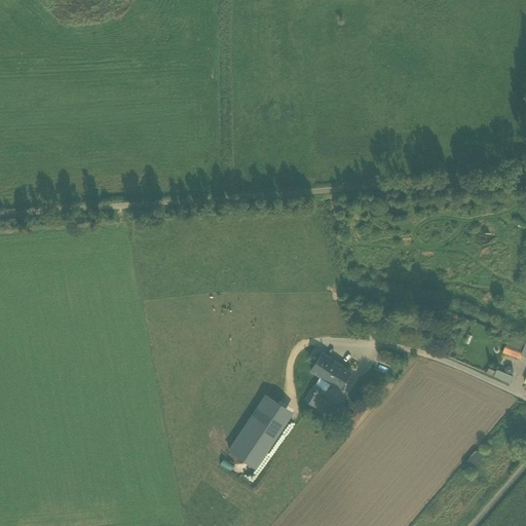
[(369,310),(354,310),(355,325),(370,324),(369,310)]
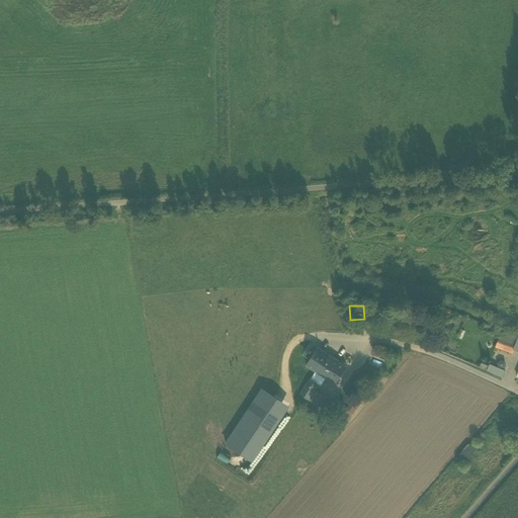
[(512,354),(514,350),(517,339),(485,326),(483,333),(499,339),(495,348),(512,354)]
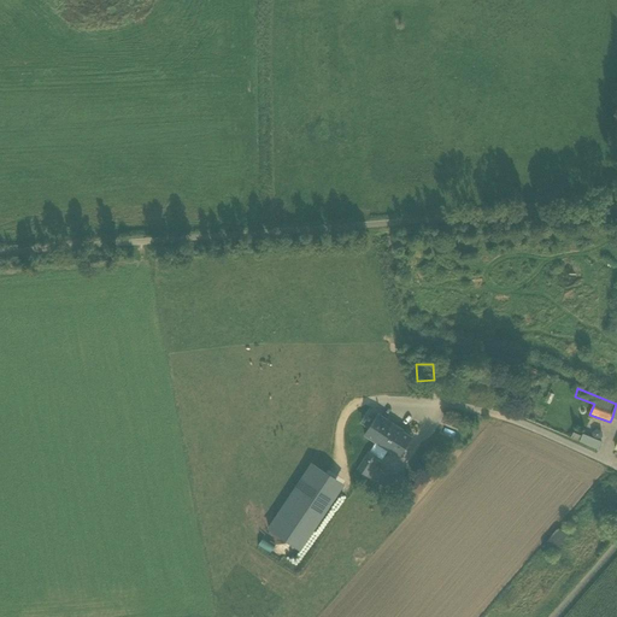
[(544,403),(550,405),(554,395),(548,393),(544,403)]
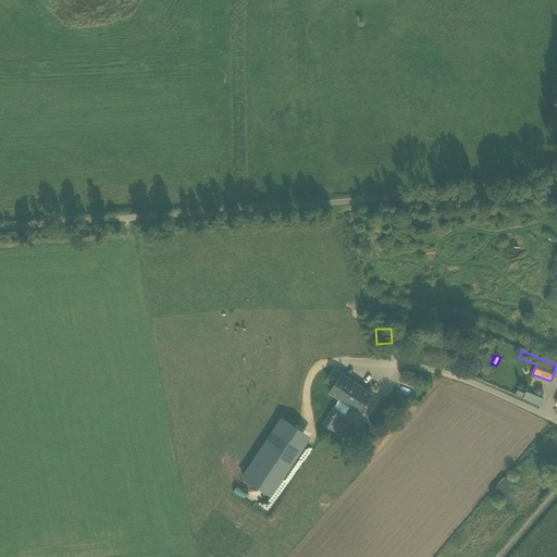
[(329,394),(338,399),(350,381),(341,374),(329,394)]
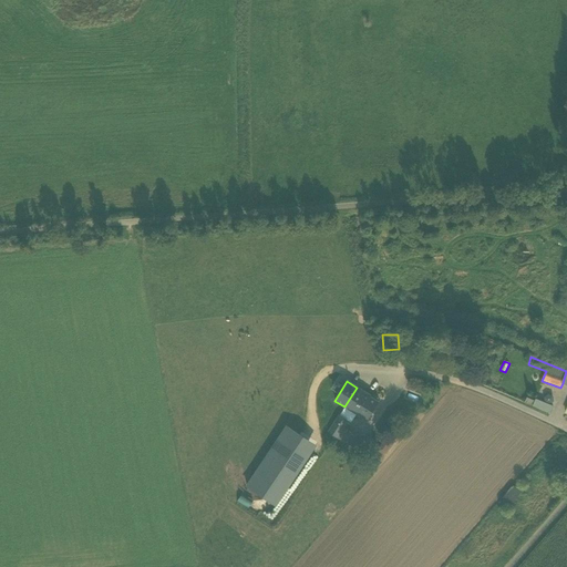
[(357,413),(367,420),(378,403),(363,394),(364,393),(357,388),(344,406),(357,413)]
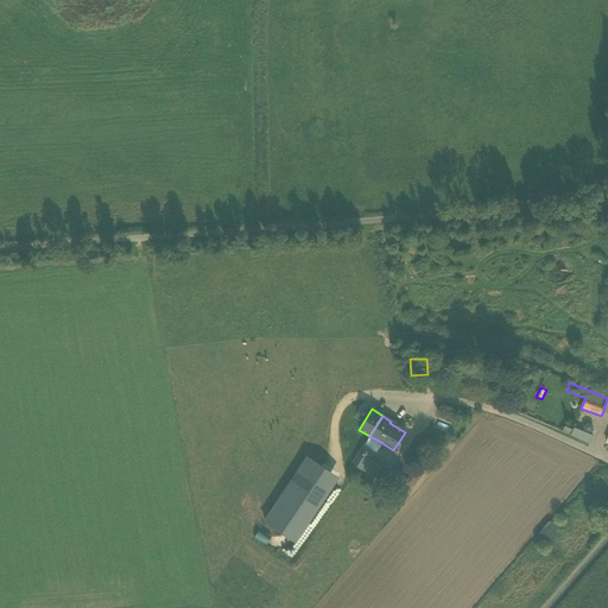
[(563,432),(571,436),(574,430),(565,426),(563,432)]
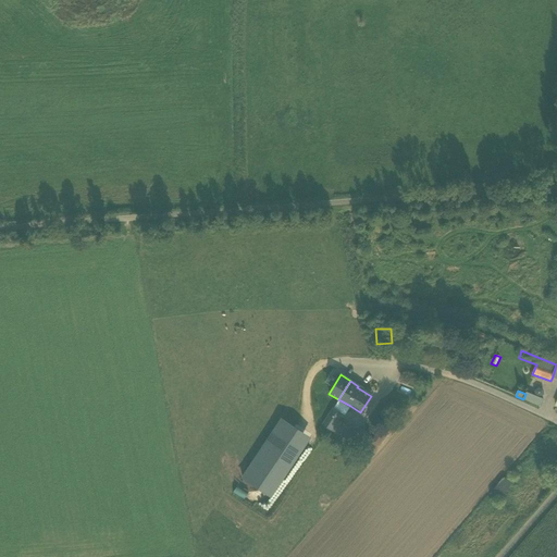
[(523,399),(540,407),(543,399),(525,392),(525,394),(523,399)]
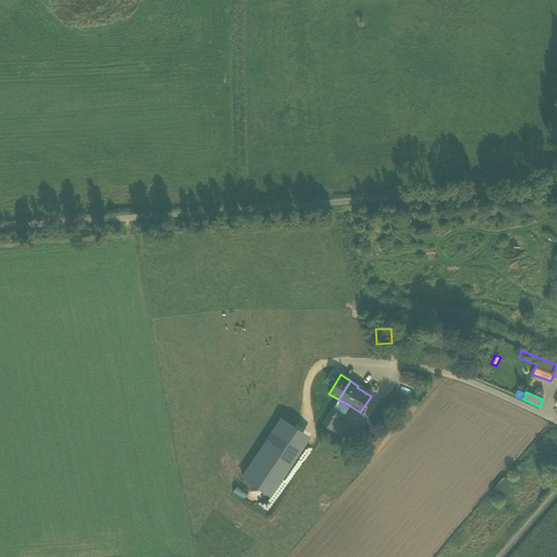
[(338,399),(333,408),(342,413),(346,412),(350,406),(338,399)]
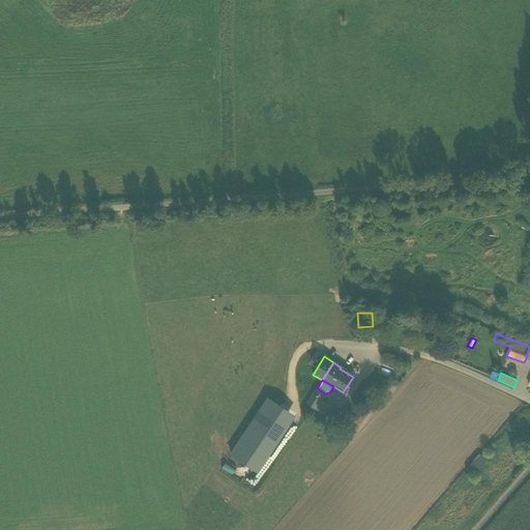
[(306,405),(315,410),(321,400),(325,393),(317,388),(306,405)]
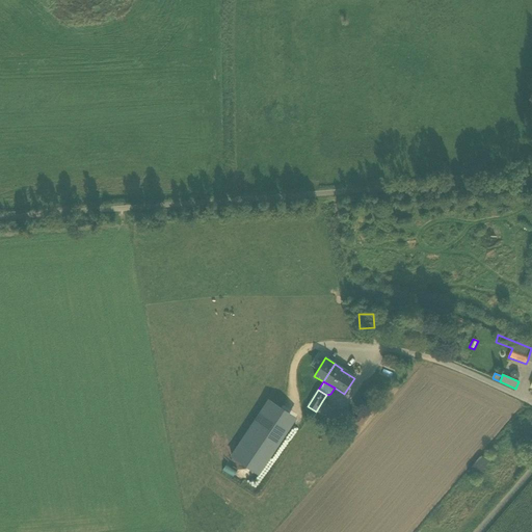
[(269,400),(232,456),(259,475),(296,419),(269,400)]
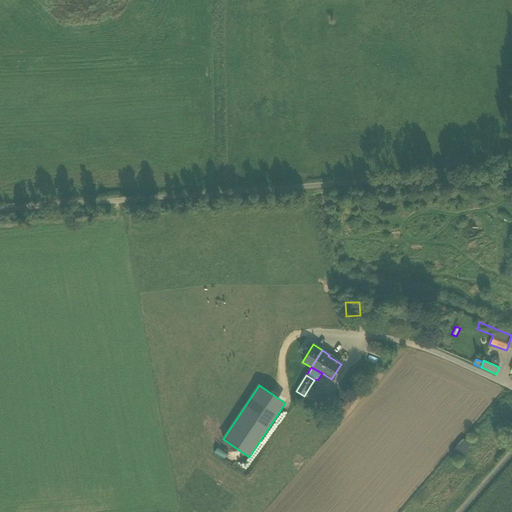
[(318,391),(310,386),(304,396),(312,401),(318,391)]
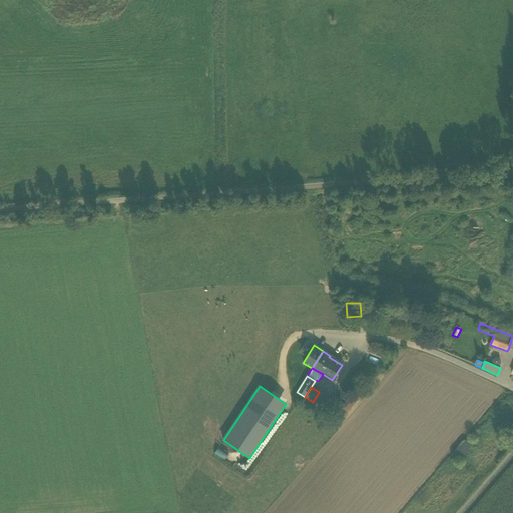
[(313,402),(318,405),(324,396),(319,392),(313,402)]
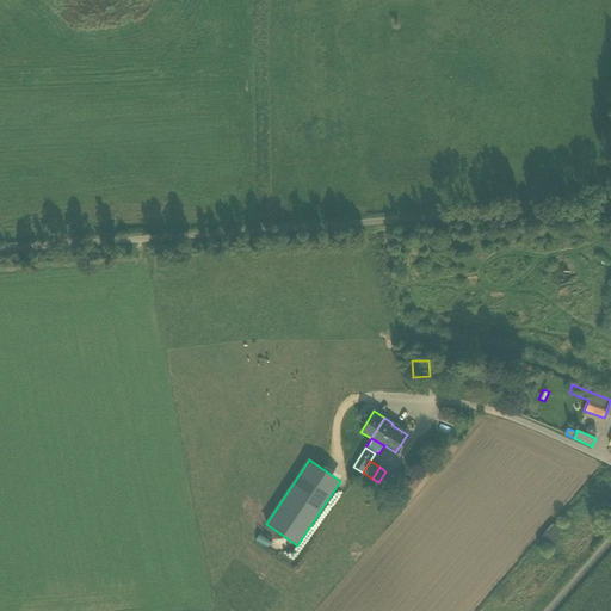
[(394,476),(386,471),(378,482),(387,488),(394,476)]
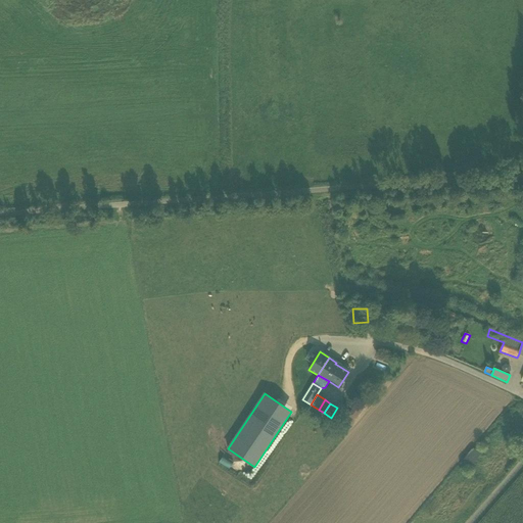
[(473,447),(460,463),(467,470),(480,454),(473,447)]
